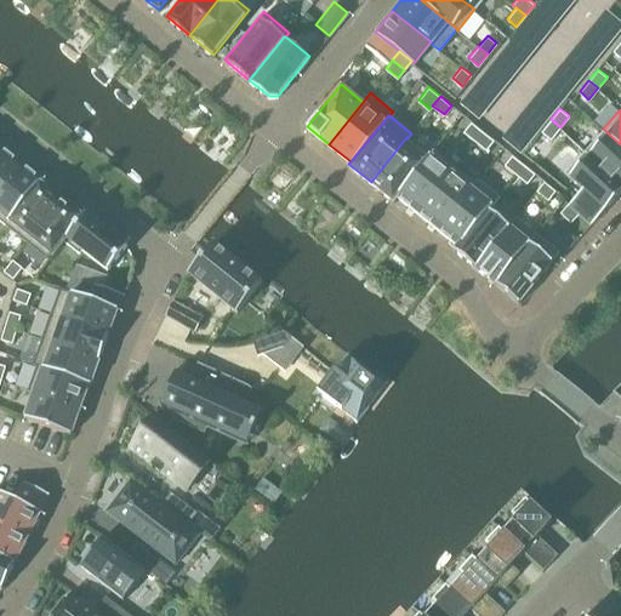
[(551,119),(541,131),(551,138),(560,127),(551,119)]
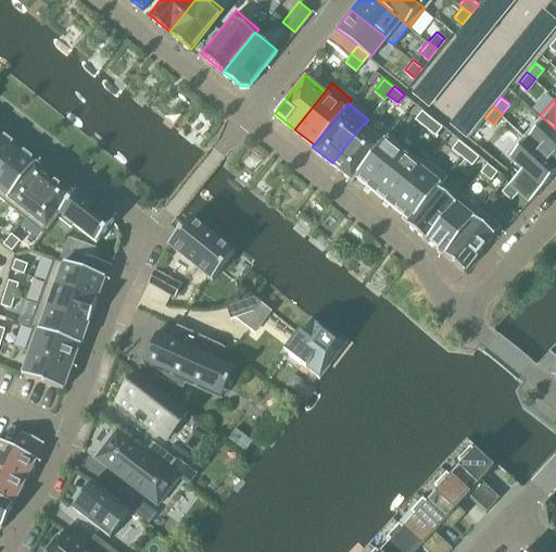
[(421,109),(415,116),(425,125),(432,116),(421,109)]
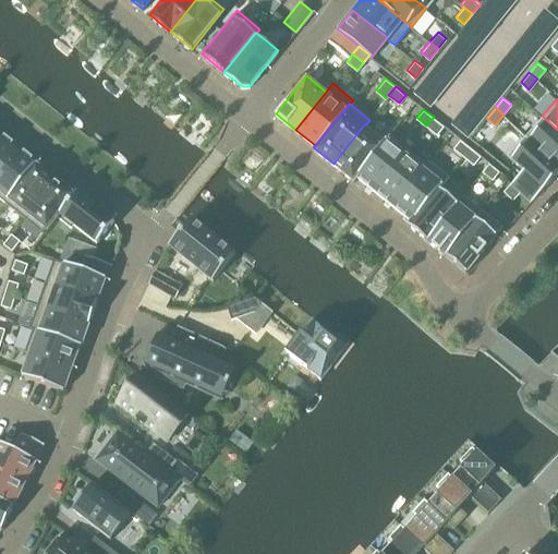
[(557,130),(542,116),(525,134),(557,164),(557,130)]
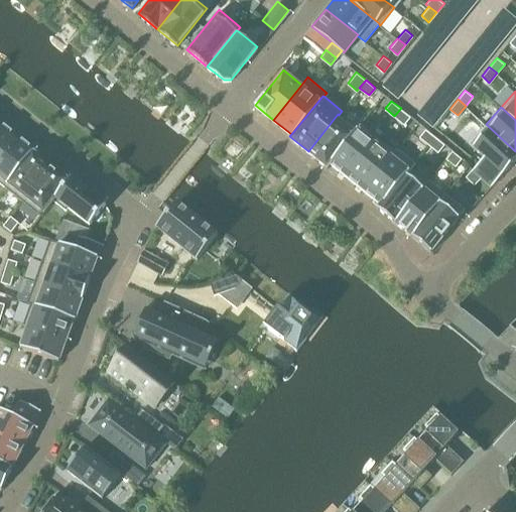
[(401,108),(394,116),(404,124),(410,116),(401,108)]
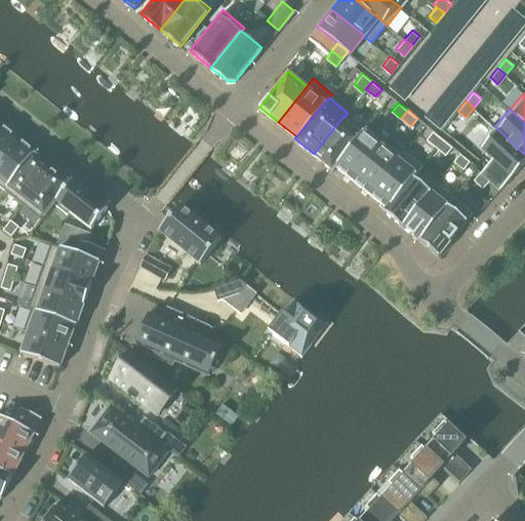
[(344,116),(314,154),(332,169),(335,165),(334,164),(362,131),(362,130),(345,117),(344,116)]
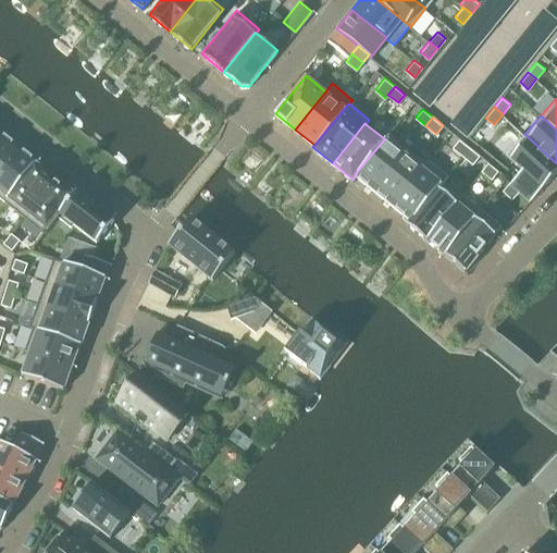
[(0,164),(19,143),(0,127),(0,164)]
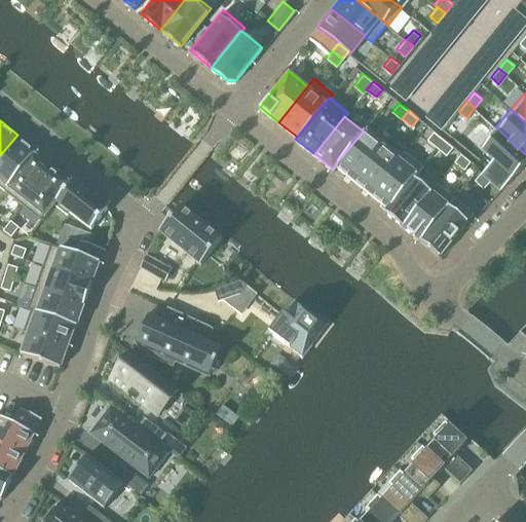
[(363,132),(335,164),(336,165),(352,179),(384,140),(367,125),(363,131),(363,132)]
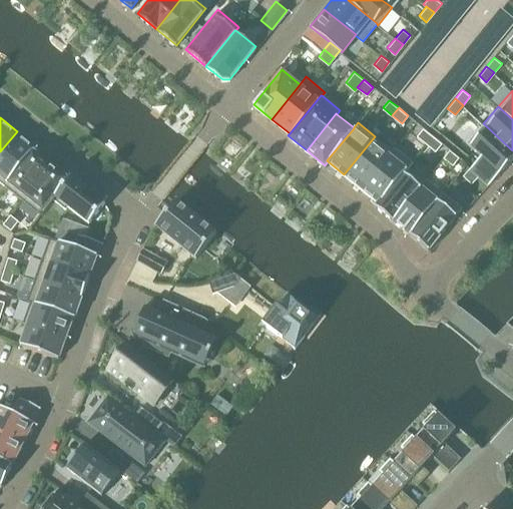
[(512,150),(483,123),(466,141),(481,155),(475,160),(470,167),(488,184),(512,156),(512,150)]
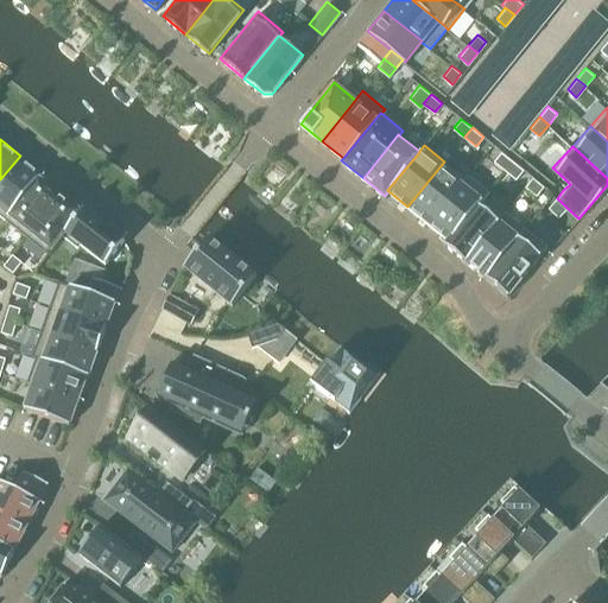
[(501,151),(494,160),(505,169),(512,160),(501,151)]
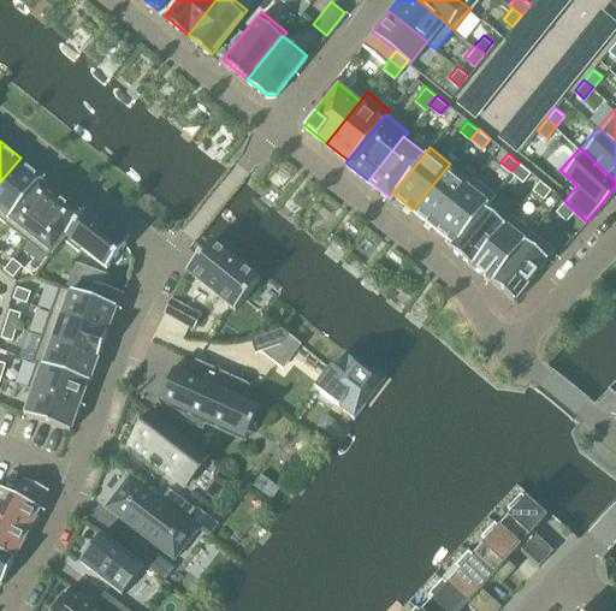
[(39,178),(40,178),(42,175),(21,158),(0,182),(0,217),(5,221),(39,178)]
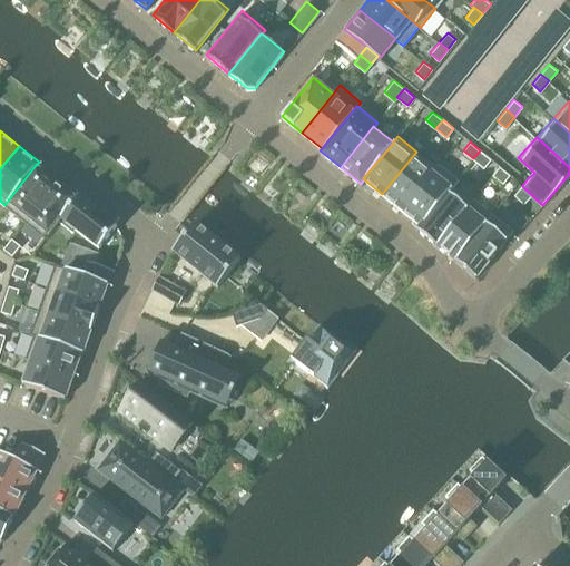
[(480,150),(473,158),(483,167),(491,158),(480,150)]
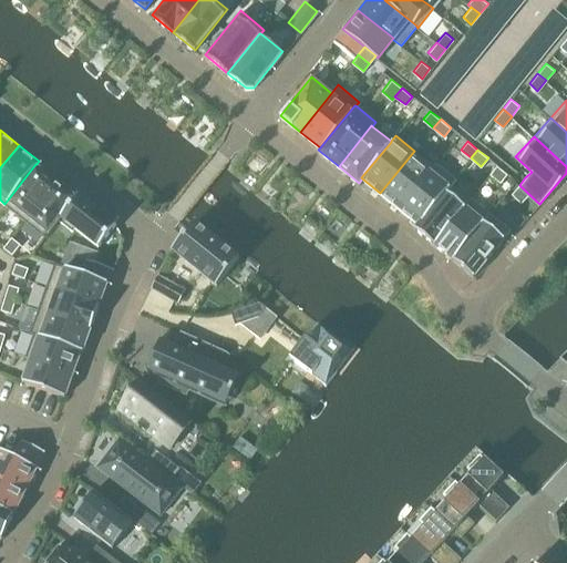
[(414,151),(380,193),(399,208),(433,166),(432,165),(414,151)]
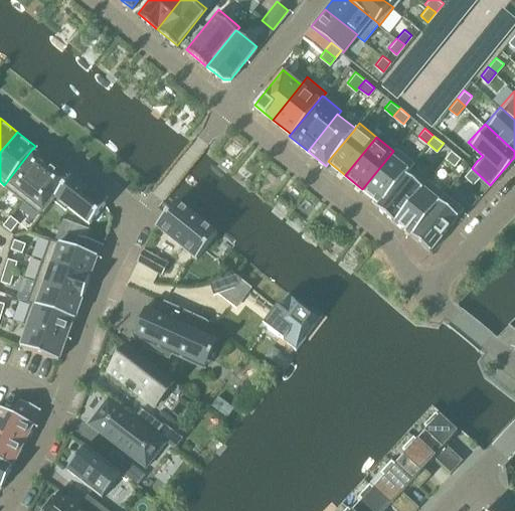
[(393,151),(362,189),(379,202),(379,203),(407,168),(408,169),(414,161),(395,146),(392,150),(393,151)]
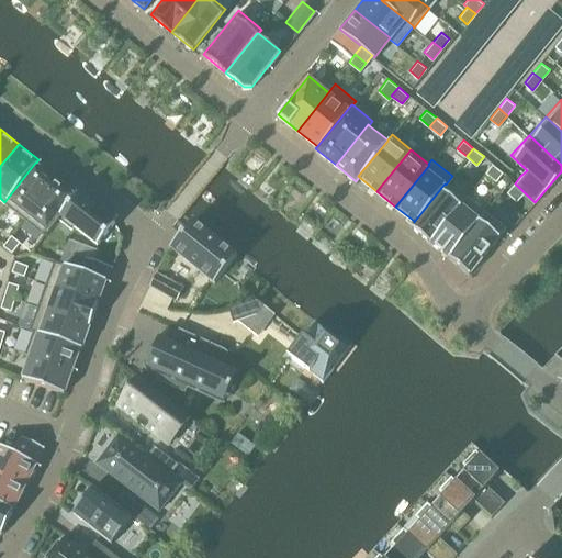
[(24,218),(55,178),(36,163),(35,163),(4,202),(24,218)]
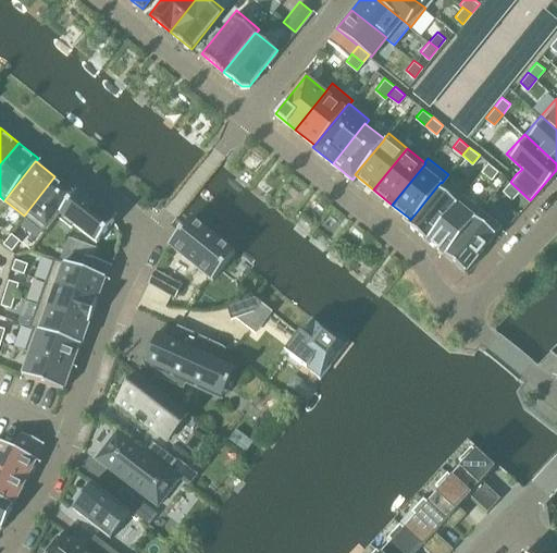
[(487,161),(481,170),(491,179),(498,170),(487,161)]
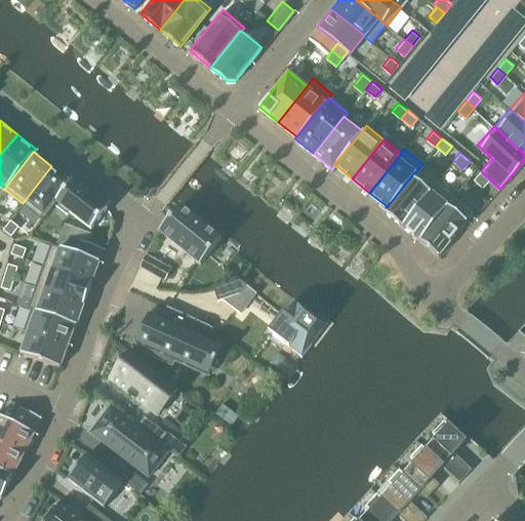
[(69,181),(51,166),(23,203),(42,218),(54,202),(53,202),(70,181),(69,181)]
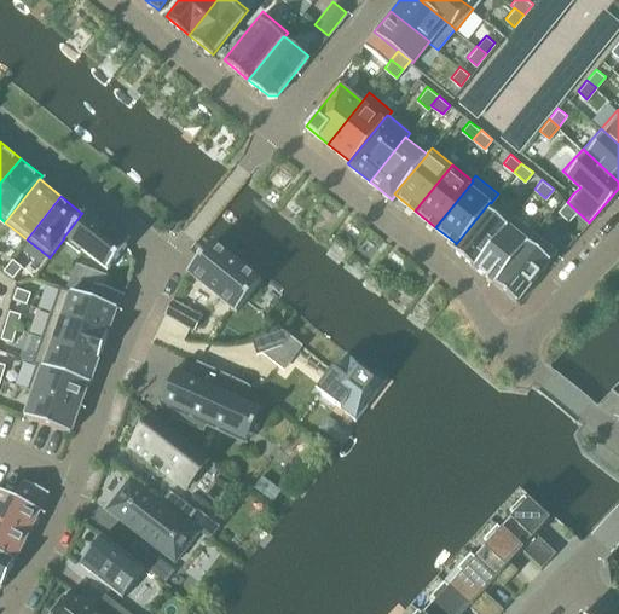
[(456,243),(452,248),(473,265),(510,219),(510,218),(491,203),(490,202),(456,244),(456,243)]
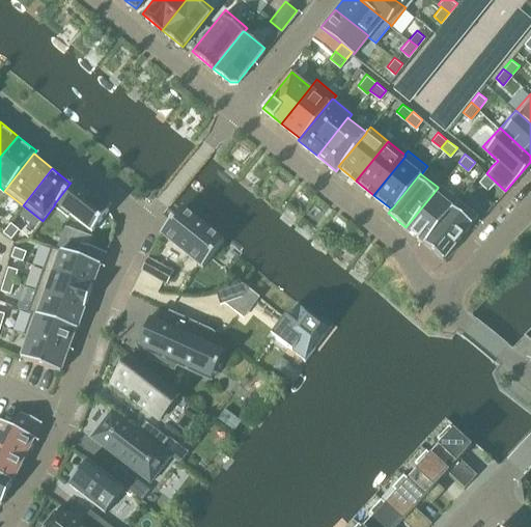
[(485,173),(479,181),(487,189),(495,182),(485,173)]
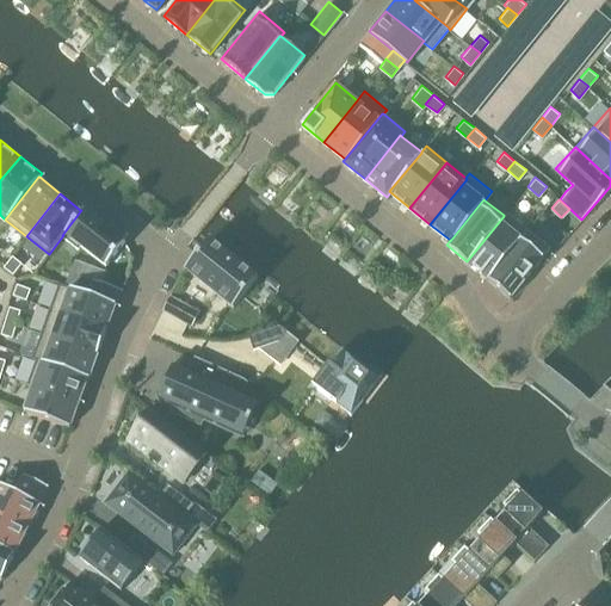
[(84,206),(80,210),(81,210),(62,235),(63,235),(78,247),(80,243),(105,264),(125,240),(84,206)]
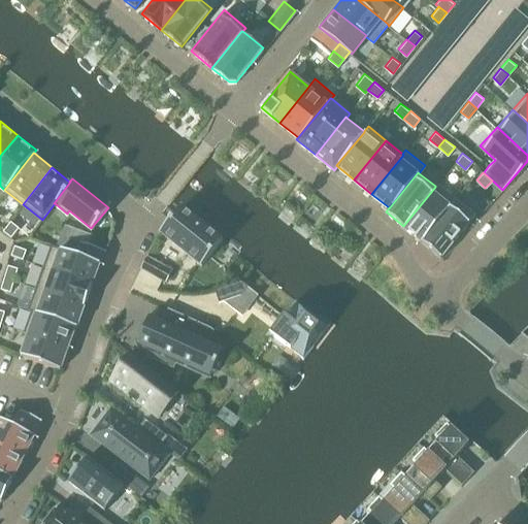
[(435,187),(403,226),(421,240),(456,197),(438,183),(435,186),(435,187)]
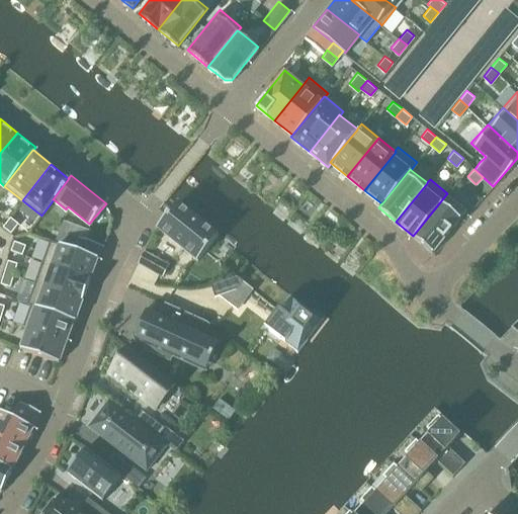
[(447,193),(413,236),(432,251),(466,208),(447,193)]
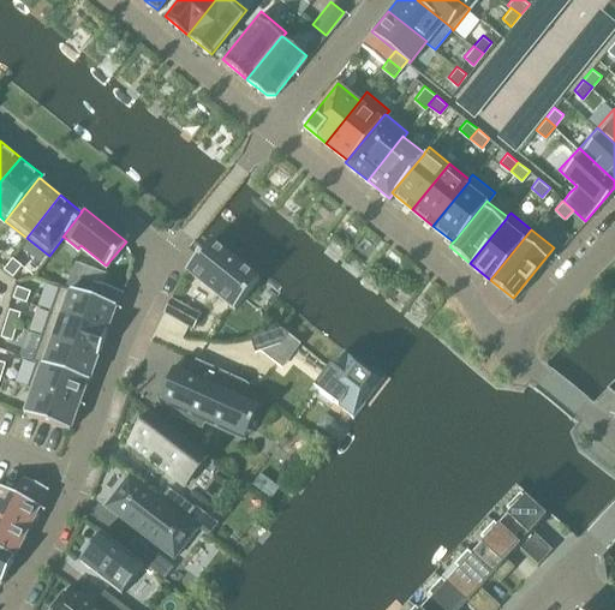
[(258,277),(210,238),(186,268),(234,308),(258,277)]
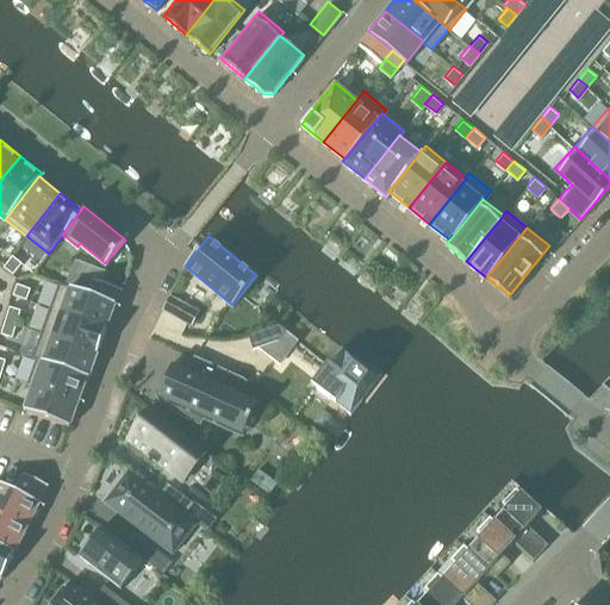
[(12,254),(4,264),(13,273),(22,261),(12,254)]
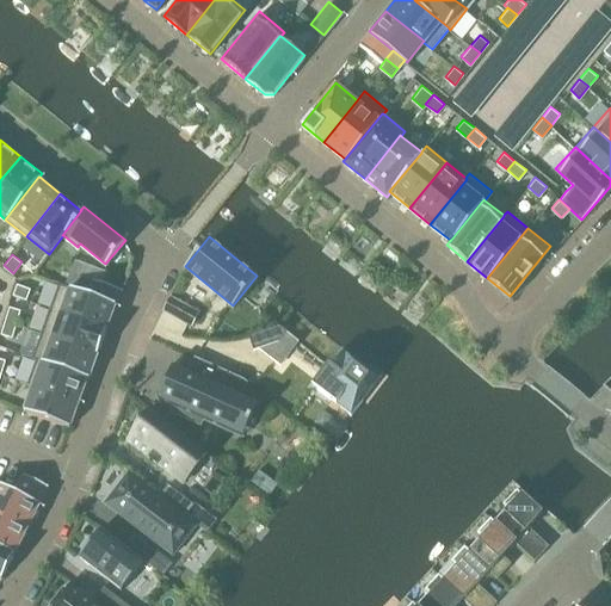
[(81,274),(76,288),(87,291),(92,278),(81,274)]
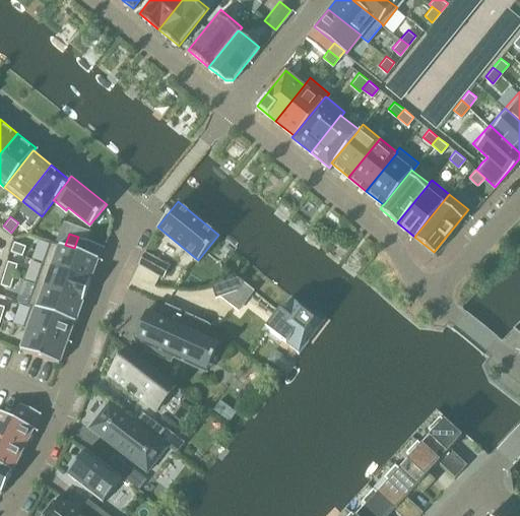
[(25,245),(14,240),(10,250),(22,254),(25,245)]
